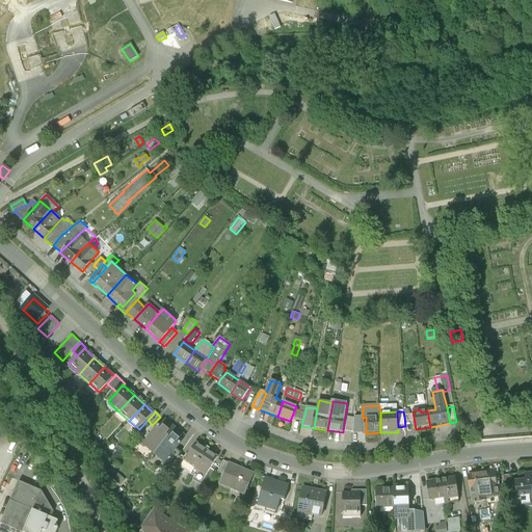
[(354,433),(366,433),(366,417),(363,418),(354,418),(354,419),(354,433)]
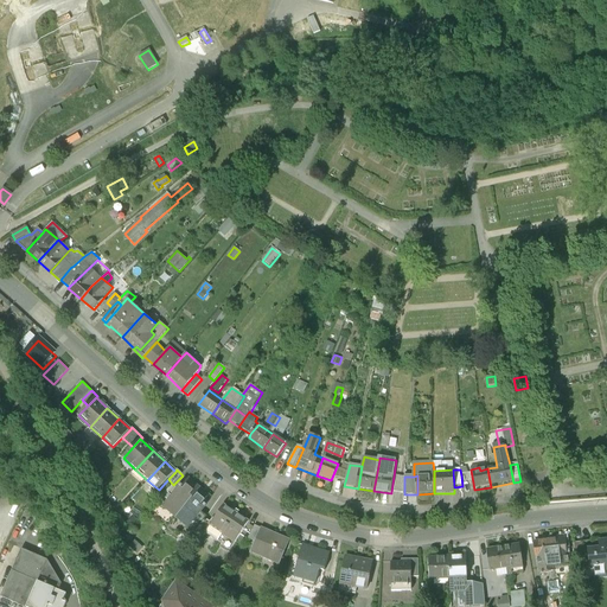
[(404,478),(394,477),(391,492),(404,494),(404,478)]
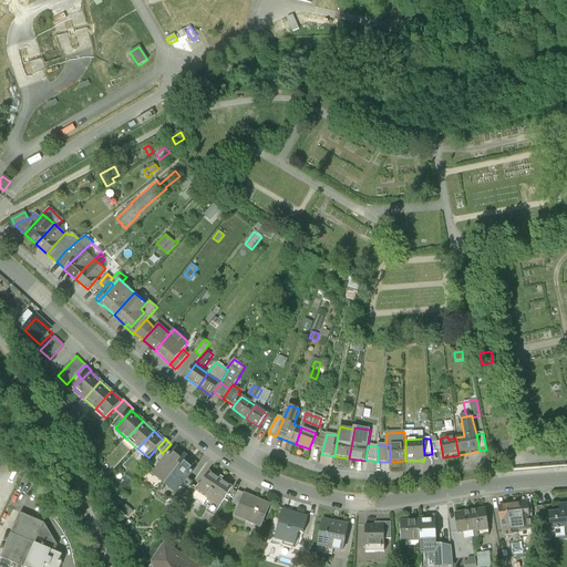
[(153,474),(165,484),(187,456),(176,446),(153,474)]
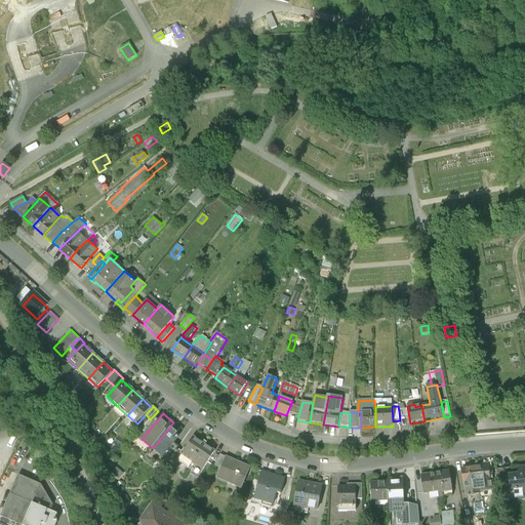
[(184,431),(173,422),(153,448),(162,456),(184,431)]
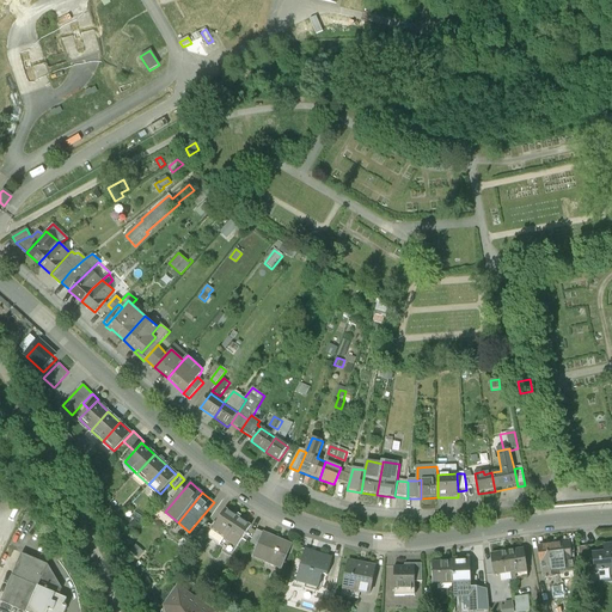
[(213,531),(237,548),(251,526),(227,509),(213,531)]
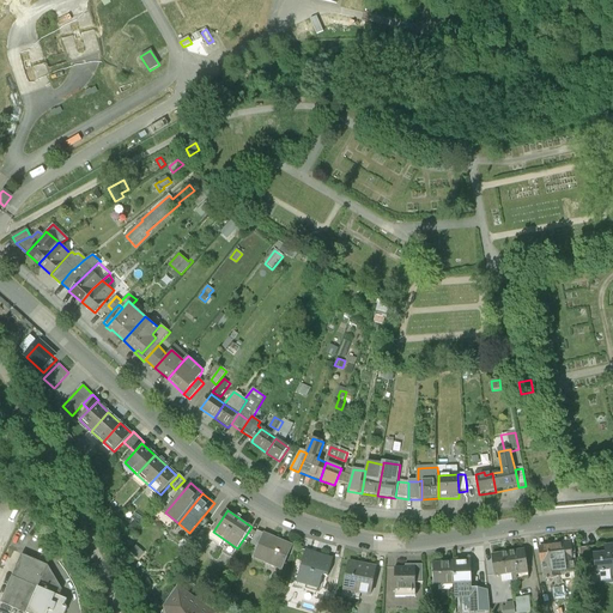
[(252,545),(259,548),(265,534),(258,530),(256,534),(253,541),(252,545)]
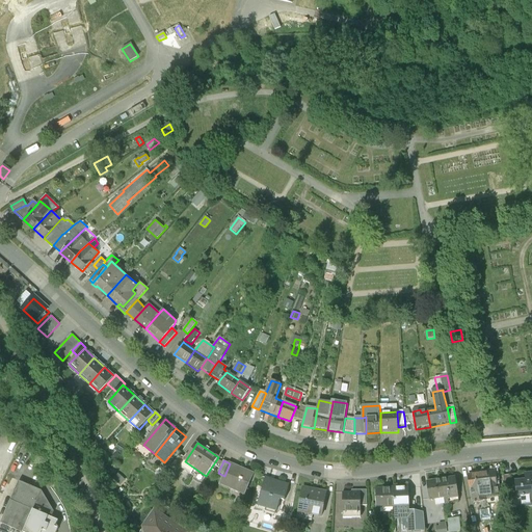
[(255,474),(230,463),(224,476),(220,484),(245,495),(255,474)]
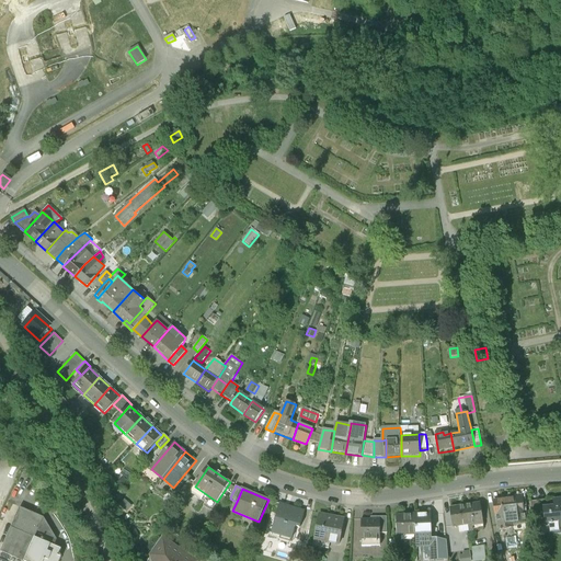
[(495,501),(499,530),(514,528),(513,523),(526,522),(523,497),(495,501)]
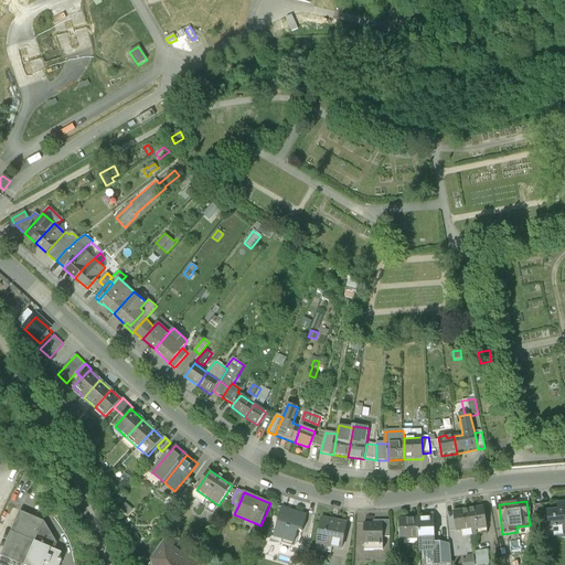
[(560,512),(547,513),(548,522),(551,540),(564,537),(564,502),(558,504),(560,512)]
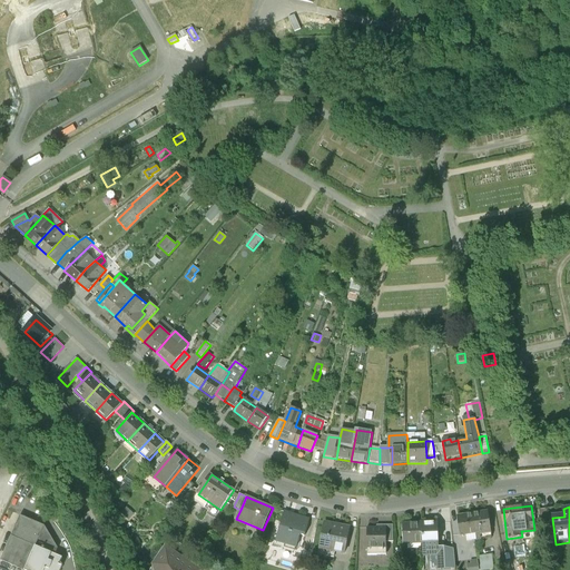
[(542,528),(553,527),(552,518),(549,518),(548,510),(540,511),(542,528)]
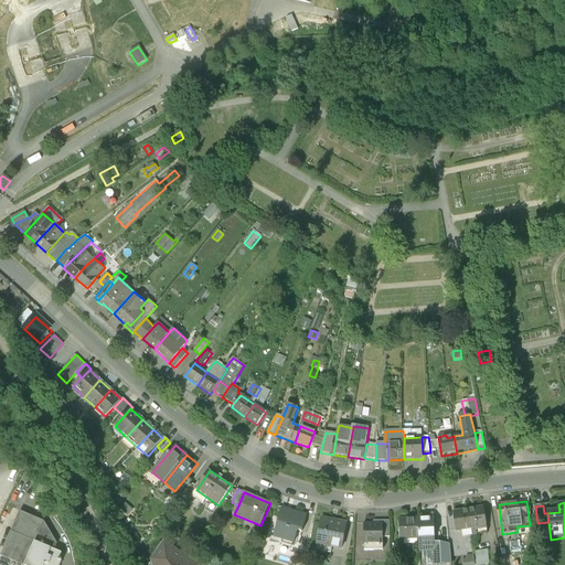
[(283,508),(274,537),(295,543),(298,531),(302,532),(308,515),(283,508)]
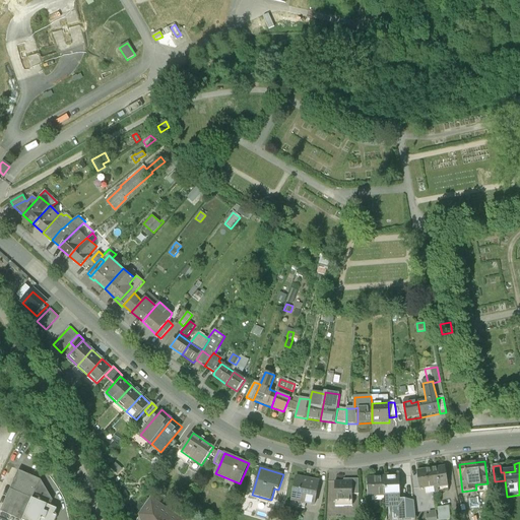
[(445,467),(431,470),(434,486),(439,485),(439,488),(448,485),(445,467)]
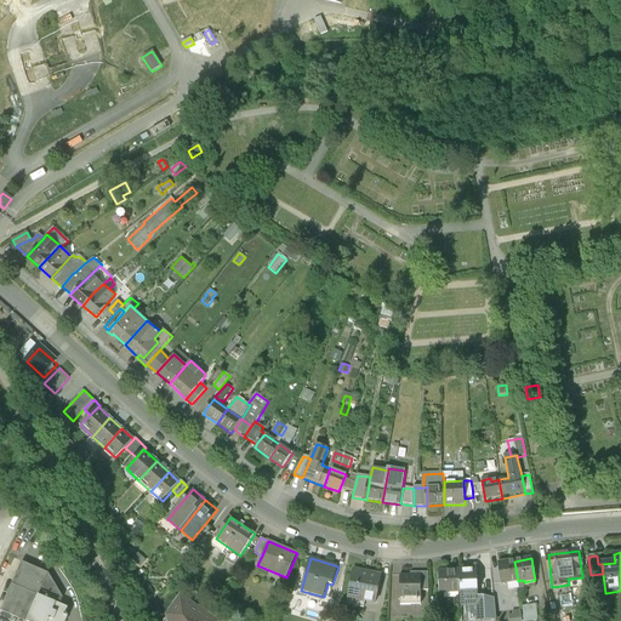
[(0,611),(23,620),(27,620),(39,596),(60,604),(62,598),(49,574),(22,562),(0,611)]
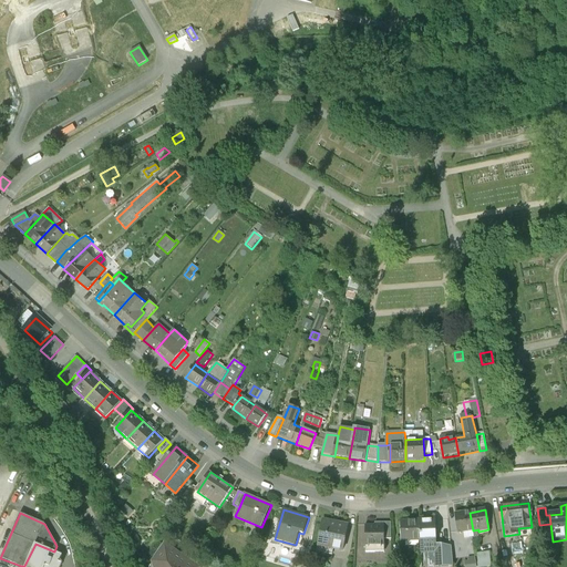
[(457,533),(473,531),(470,513),(454,515),(457,533)]
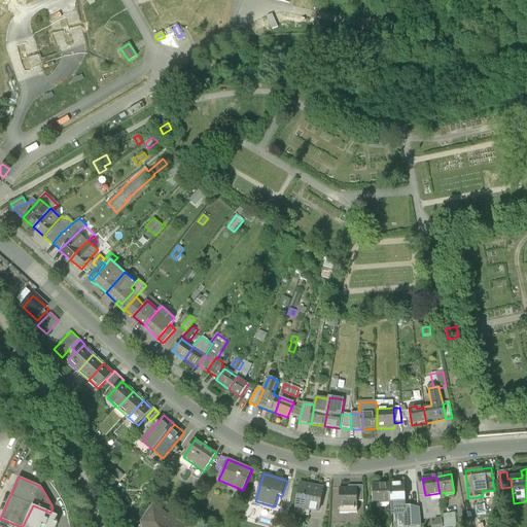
[(390,483),(390,485),(391,502),(391,514),(406,513),(405,482),(390,483)]
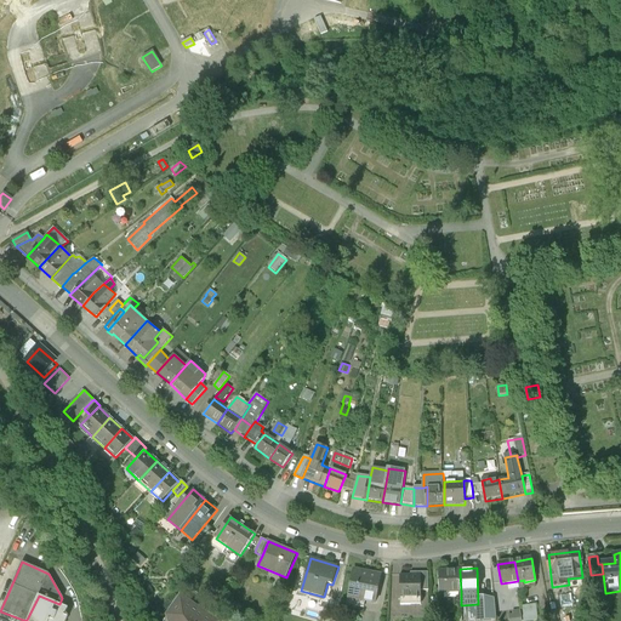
[(376,603),(382,575),(354,569),(348,597),(376,603)]
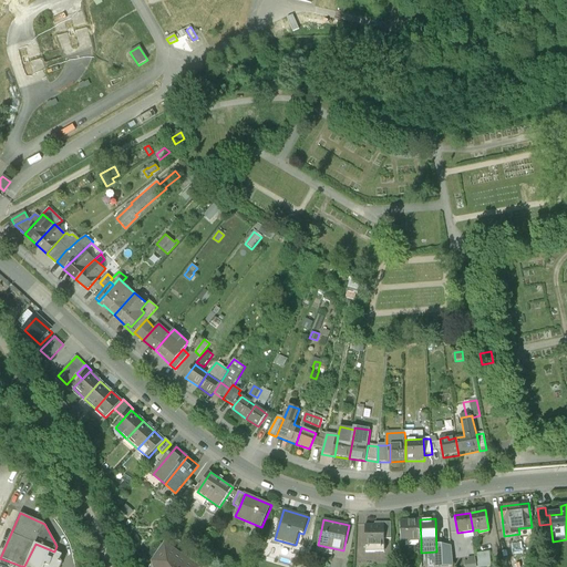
[(401,542),(421,540),(420,522),(401,523),(401,542)]
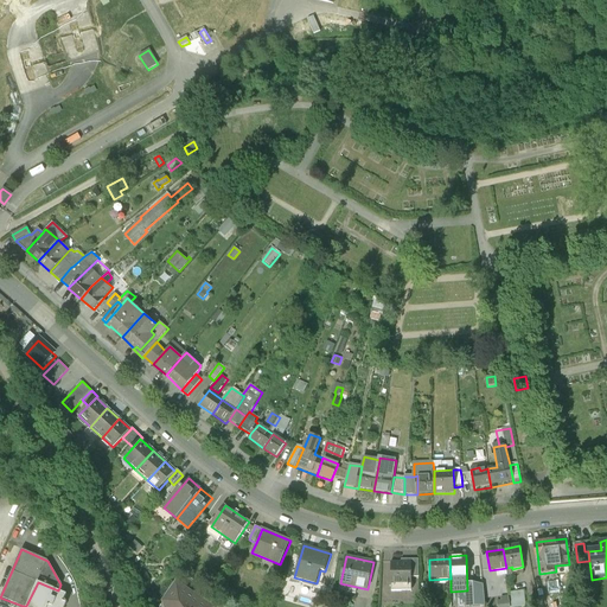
[(402,561),(402,564),(413,564),(413,577),(420,577),(420,561),(402,561)]
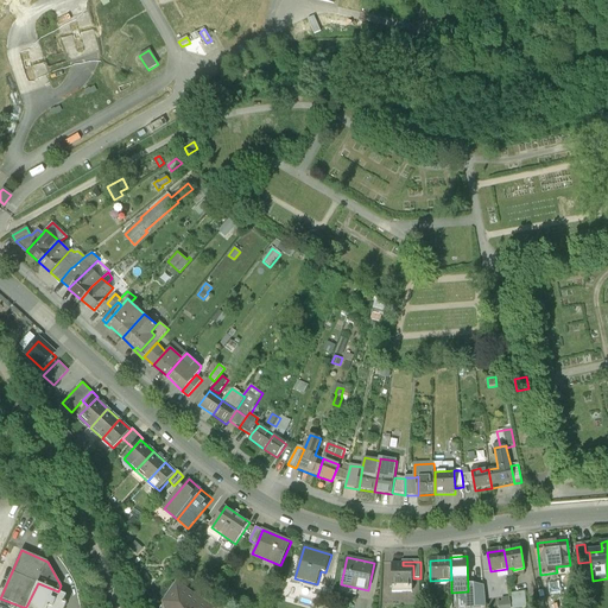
[(403,565),(392,565),(392,593),(413,593),(413,578),(413,565),(403,565)]
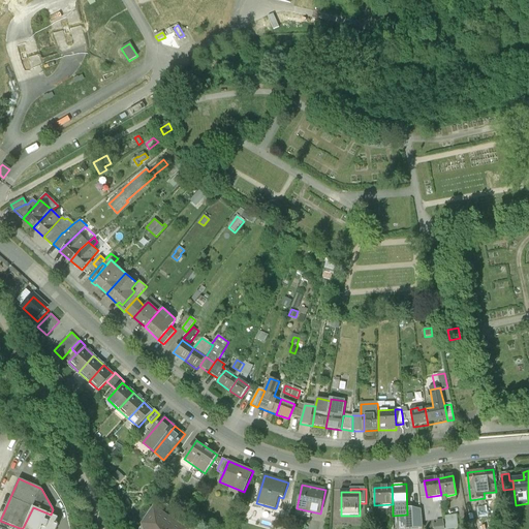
[(57,518),(51,515),(33,507),(23,528),(56,528),(58,525),(55,523),(57,518)]
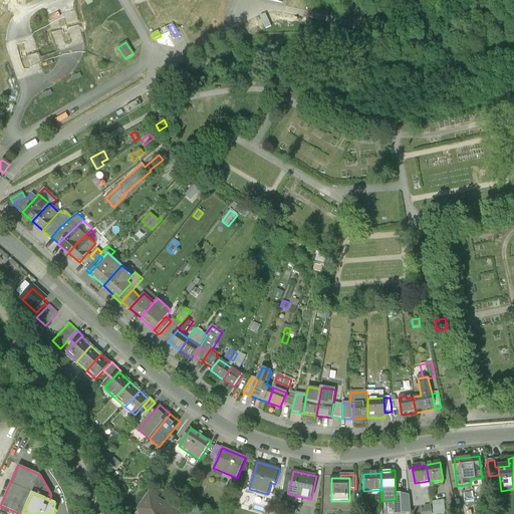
[(180,513),(150,493),(137,510),(138,513),(180,513)]
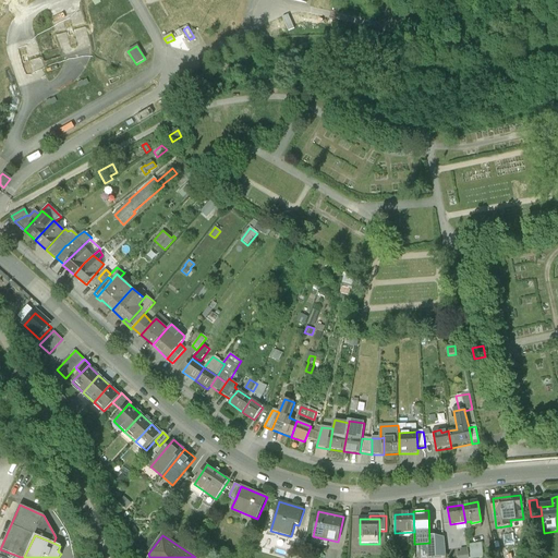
[(432,544),(432,556),(445,556),(445,543),(432,544)]
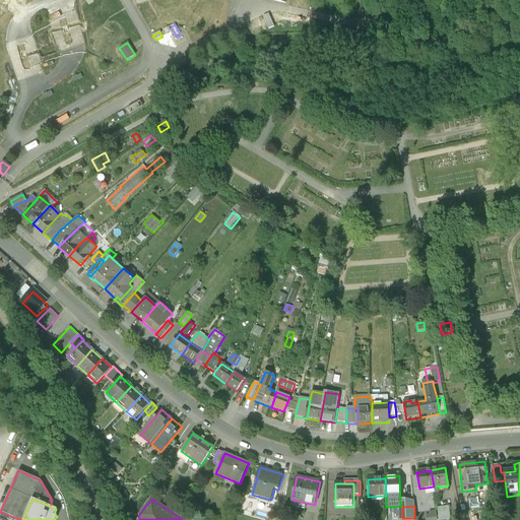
[(449,507),(438,508),(439,519),(450,519),(451,519),(449,507)]
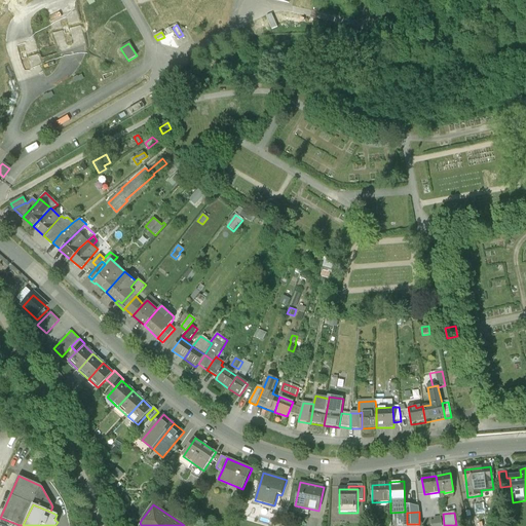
[(442,525),(441,517),(434,518),(435,521),(431,522),(431,525),(442,525)]
